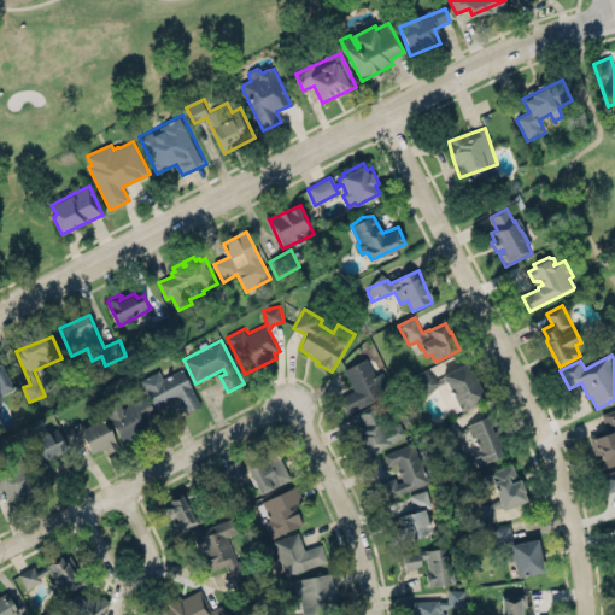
[(344,372),(353,391),(340,398),(349,416),(394,393),(384,373),(375,378),(367,361),(355,363),(344,372)]
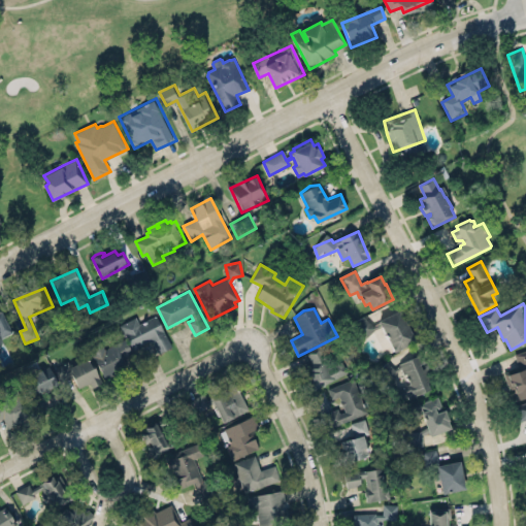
[(383,328),(395,350),(417,339),(400,308),(380,320),(381,324),(374,326),(364,317),(354,326),(366,338),(375,330),(383,328)]
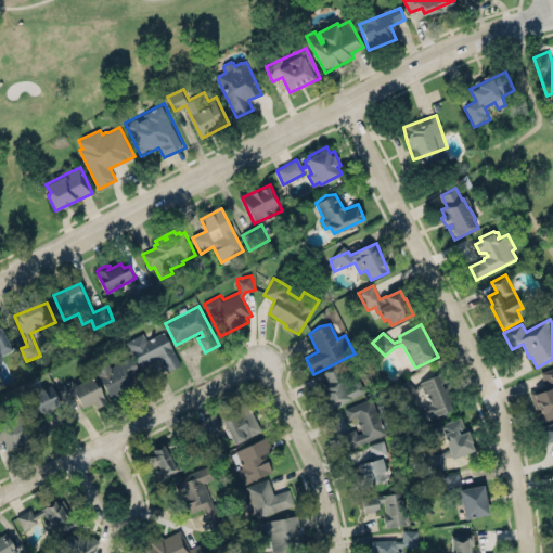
[(0,387),(2,387),(0,382),(0,352),(1,352),(3,357),(14,350),(2,325),(0,326),(0,387)]
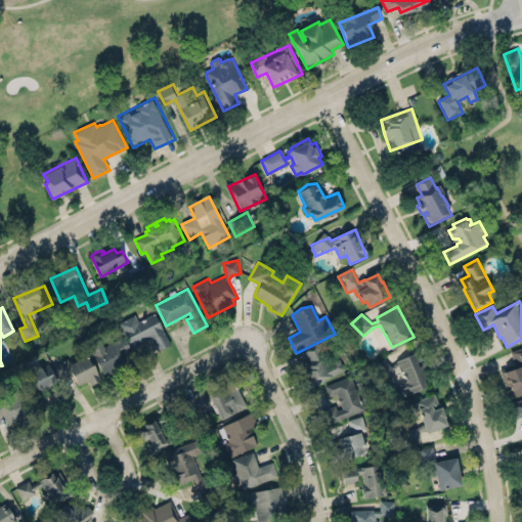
[(171,346),(156,314),(139,322),(136,316),(120,323),(132,348),(151,339),(158,352),(171,346)]
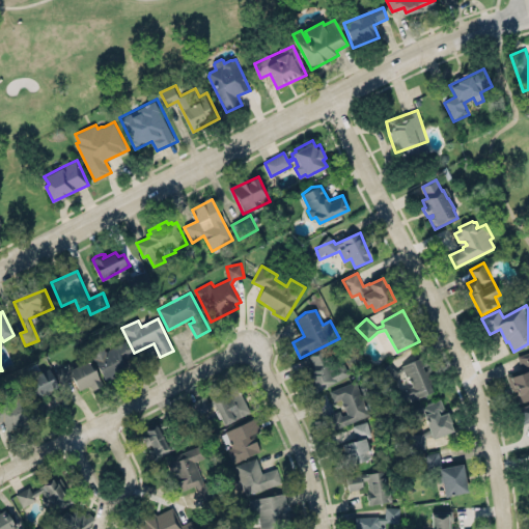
[(134,357),(128,343),(106,352),(102,340),(89,345),(104,383),(129,372),(123,361),(134,357)]
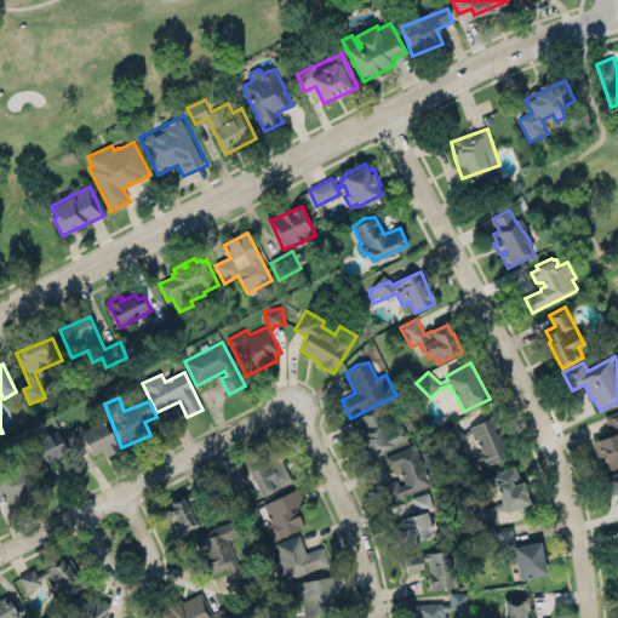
[(352,434),(366,463),(408,441),(401,425),(389,433),(377,408),(362,416),(367,427),(352,434)]
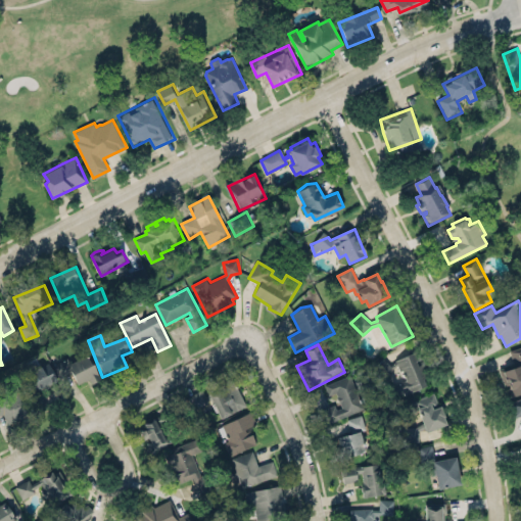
[(501,370),(510,398),(520,395),(520,348),(510,351),(515,366),(501,370)]
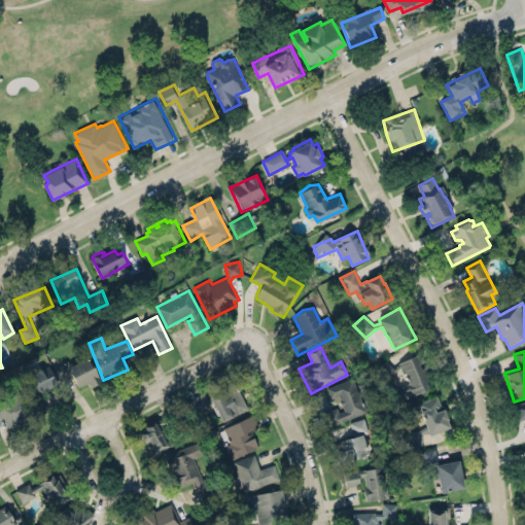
[(432,389),(419,356),(401,363),(410,384),(397,389),(403,401),(432,389)]
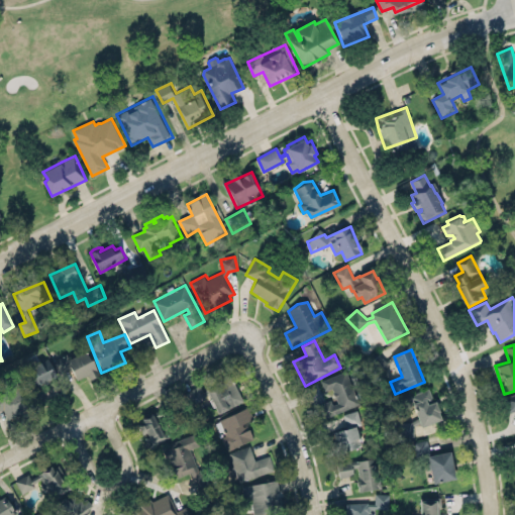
[(54,362),(60,377),(73,372),(77,382),(89,377),(91,381),(99,378),(90,352),(71,359),(69,355),(54,362)]
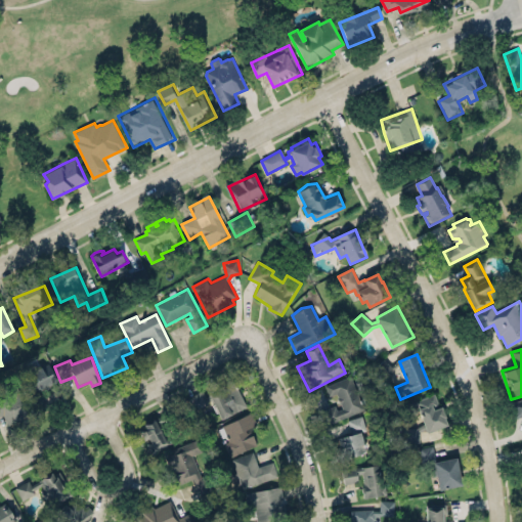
[(395,370),(384,360),(375,371),(385,380),(395,370)]
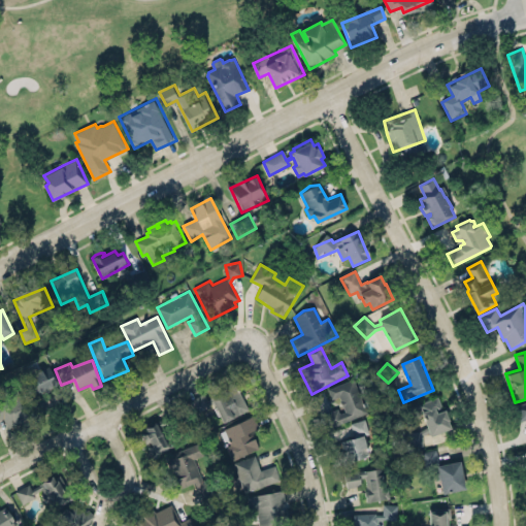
[(60,388),(50,366),(22,380),(40,418),(50,413),(41,397),(60,388)]
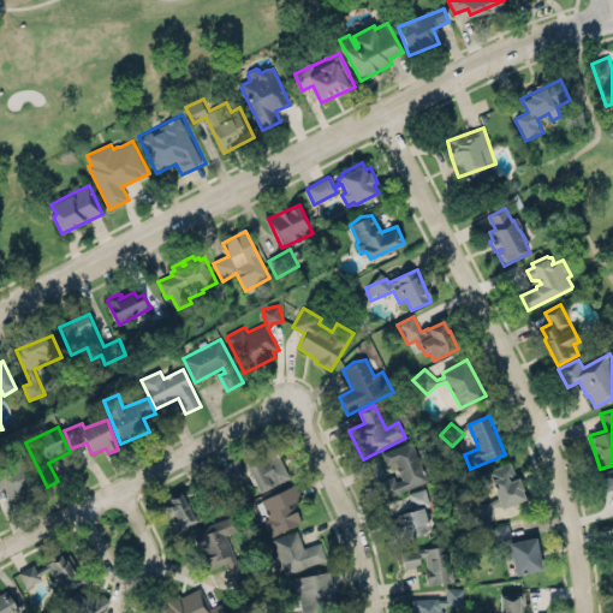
[(379,482),(386,499),(429,482),(414,441),(384,453),(388,464),(396,462),(398,468),(397,468),(399,475),(400,474),(403,480),(397,482),(394,476),(379,482)]
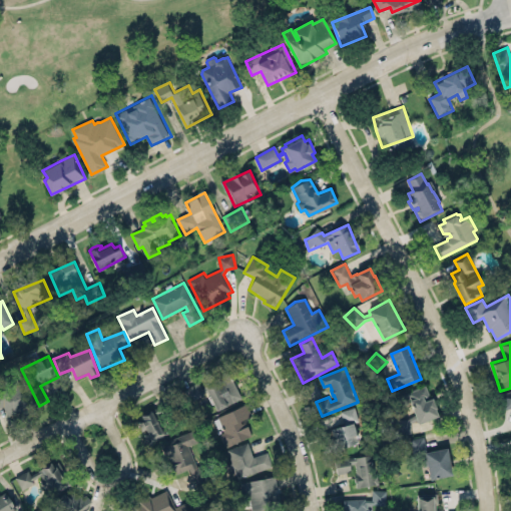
[(31,406),(15,374),(0,381),(4,389),(0,390),(0,409),(5,408),(9,416),(31,406)]
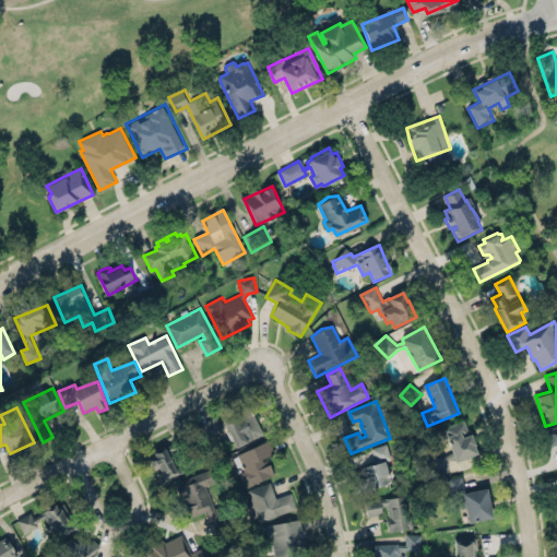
[(237,449),(263,435),(249,409),(220,424),(216,418),(196,428),(204,445),(228,433),(237,449)]
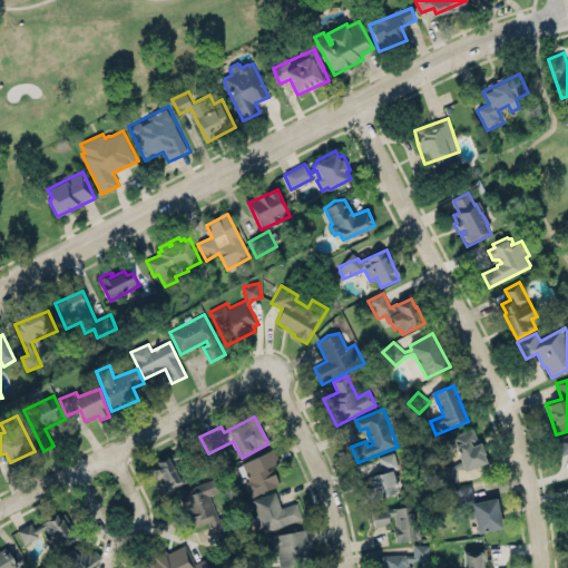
[(459,458),(452,438),(475,428),(479,439),(482,441),(487,452),(486,454),(489,462),(464,472),(463,469),(458,472),(459,485),(442,486),(442,468),(456,467),(461,463),(459,458)]
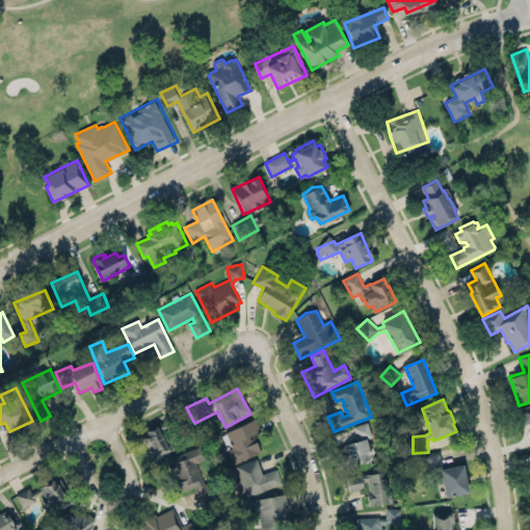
[(529,407),(519,411),(523,427),(529,425),(529,407)]
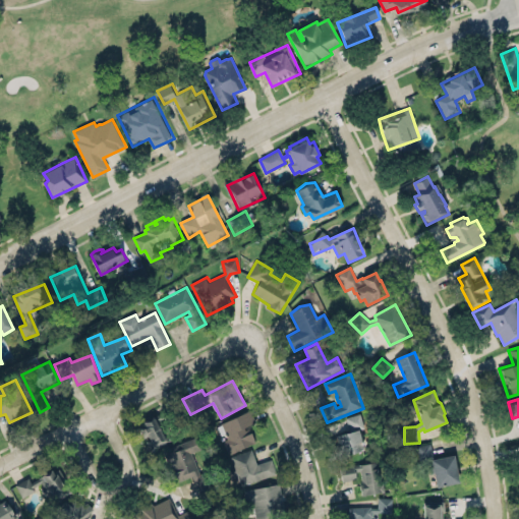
[(251,409),(221,423),(222,424),(224,424),(230,438),(224,441),(230,455),(258,443),(251,427),(246,429),(244,426),(256,421),(251,409)]
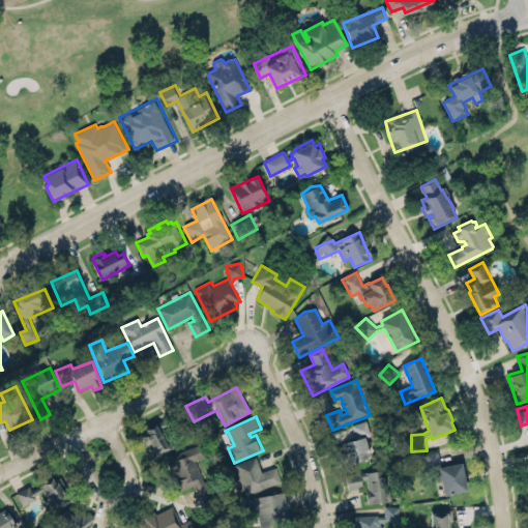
[(144,434),(154,457),(175,446),(172,441),(175,440),(171,430),(166,432),(160,421),(147,428),(149,431),(144,434)]
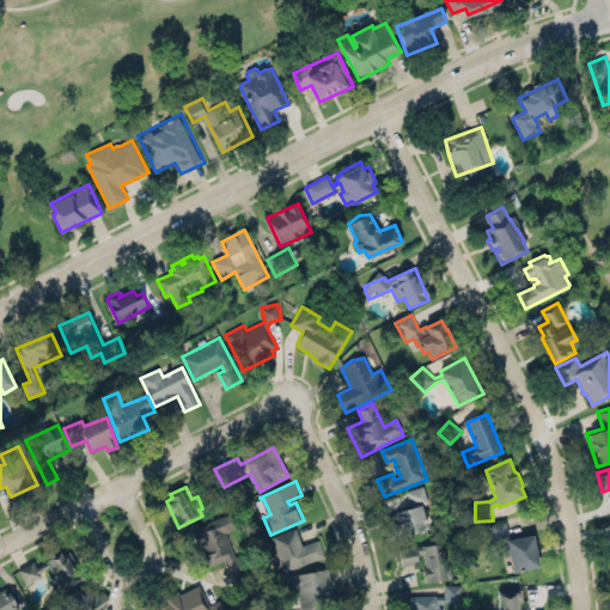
[(396,517),(402,542),(438,534),(426,487),(406,493),(409,508),(396,517)]
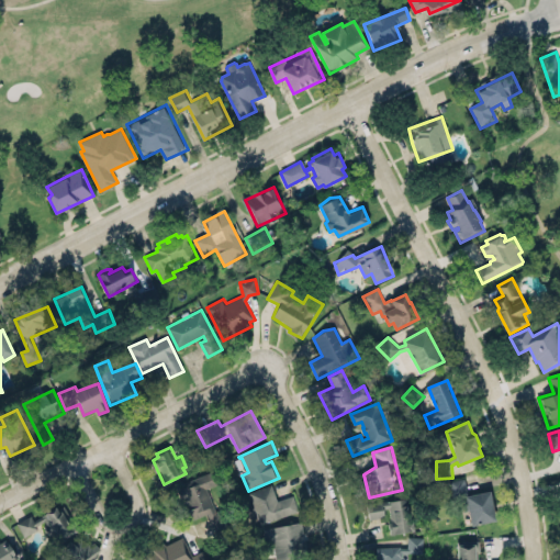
[(210,515),(216,538),(231,533),(224,510),(215,512),(209,489),(219,485),(215,474),(176,486),(181,505),(186,504),(191,522),(210,515)]
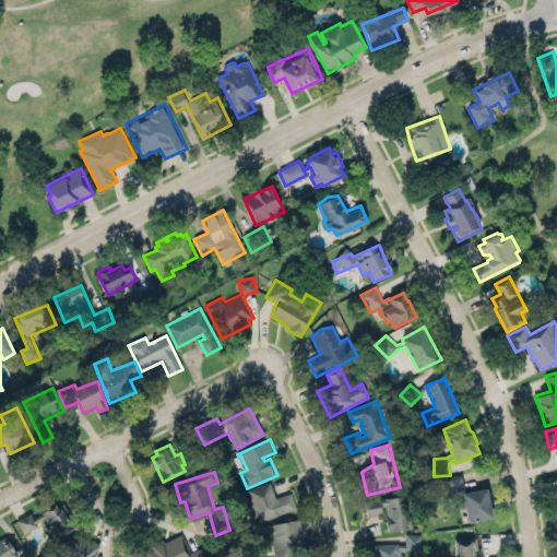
[(465,509),(462,510),(459,494),(452,495),(449,481),(463,477),(465,488),(461,490),(462,493),(488,487),(496,518),(477,522),(476,516),(473,517),(474,521),(469,522),(465,509)]
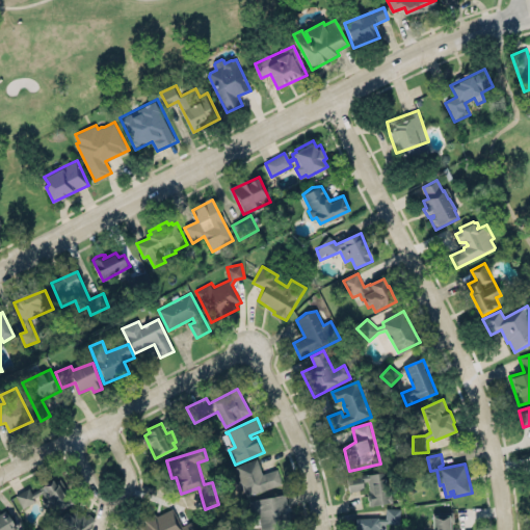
[(237,467),(259,458),(264,474),(279,469),(284,484),(247,497),(246,493),(239,495),(235,482),(242,480),(237,467)]
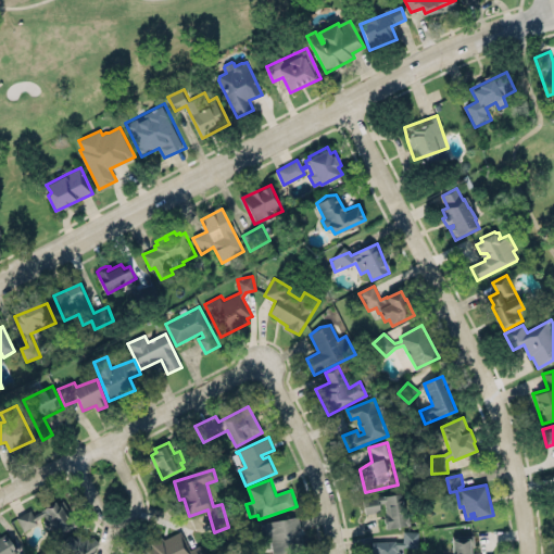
[(387,529),(410,527),(406,495),(364,499),(365,513),(386,511),(387,529)]
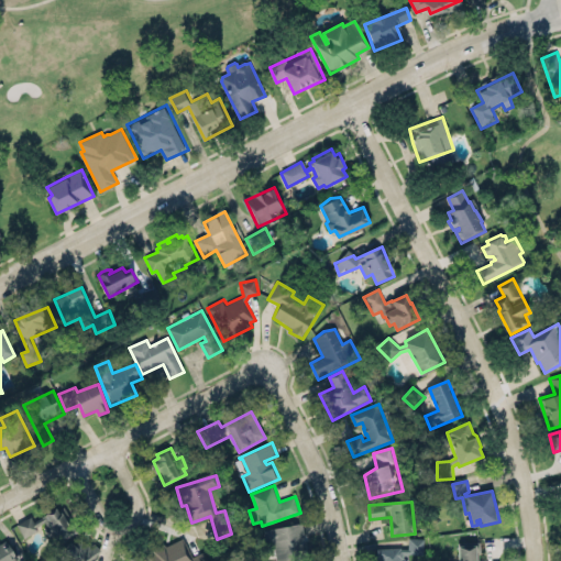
[(53,547),(79,536),(74,521),(72,523),(66,510),(58,513),(58,512),(33,521),(32,518),(18,525),(23,537),(45,528),(53,547)]
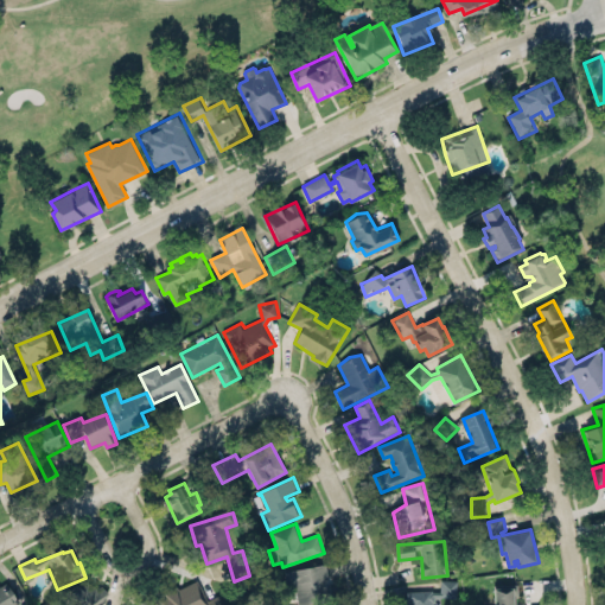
[(288,588),(295,587),(299,604),(318,604),(335,602),(328,566),(285,573),(288,588)]
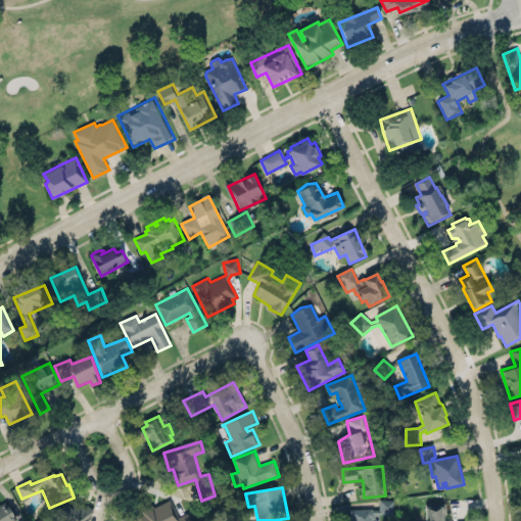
[(88,520),(94,512),(72,498),(56,520),(88,520)]
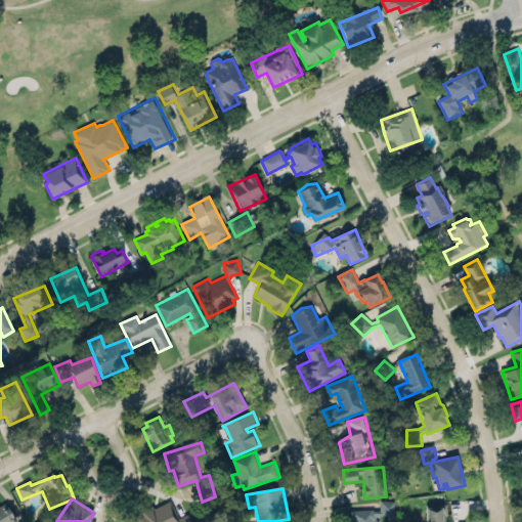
[(179,519),(172,502),(138,515),(141,521),(192,521),(190,515),(179,519)]
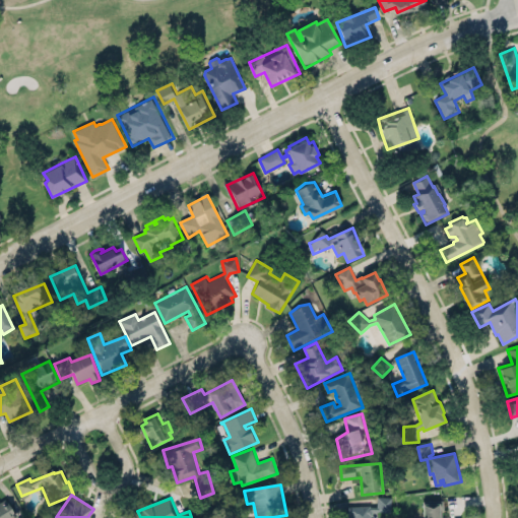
[(348,517),(348,508),(371,507),(371,508),(378,508),(378,498),(392,499),(392,513),(374,513),(374,517),(348,517)]
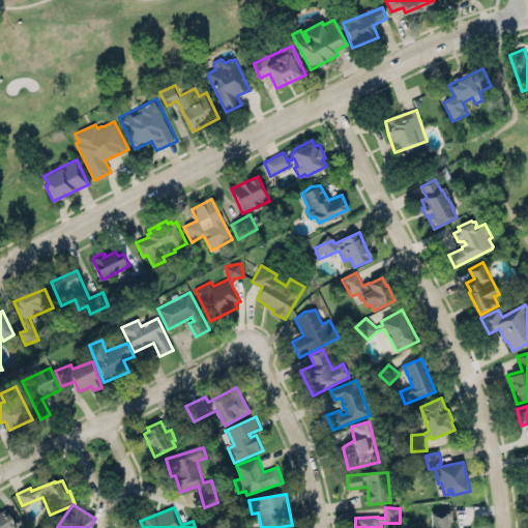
[(0,512),(0,527),(17,527),(6,509),(0,512)]
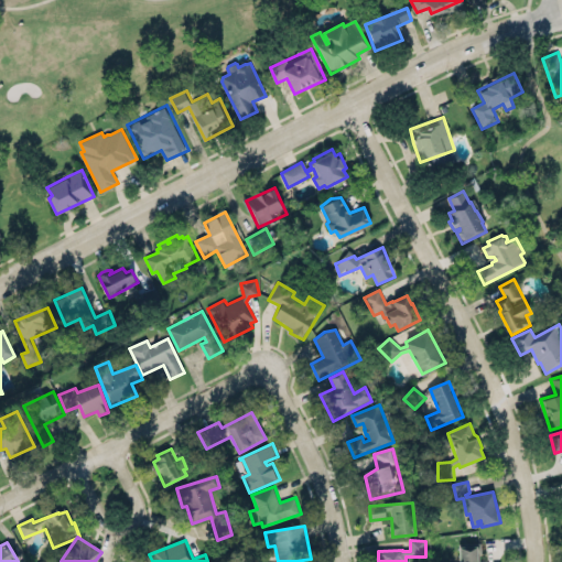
[(481,561),(481,547),(461,548),(461,561),(481,561)]
